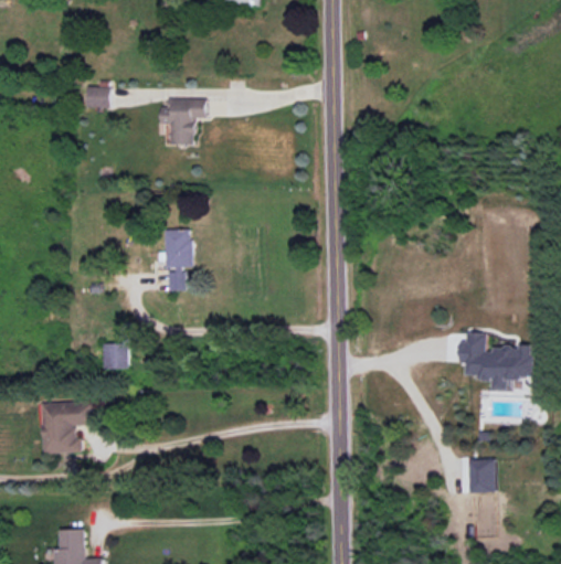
[(109,109),(110,87),(86,87),(86,108),(109,109)]
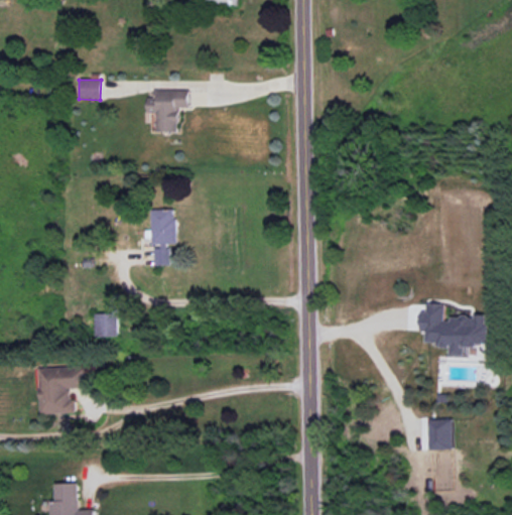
[(181,87),(145,86),(145,96),(135,96),(134,124),(148,124),(148,135),(173,135),(174,108),(180,108),(181,87)]
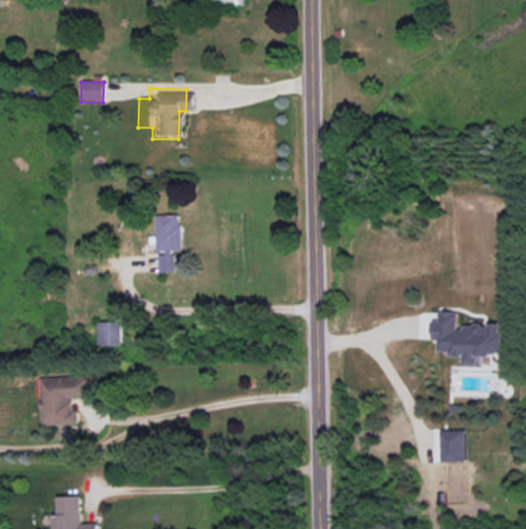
[(155,273),(173,273),(173,251),(179,251),(179,215),(154,215),(155,273)]
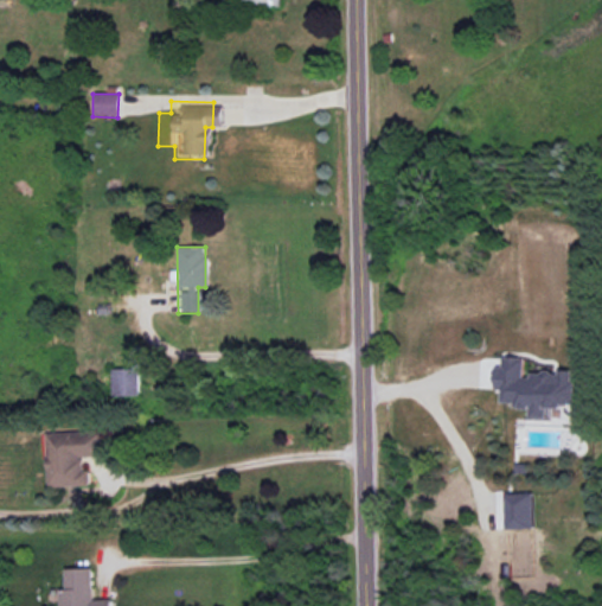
[(569,408),(570,374),(520,372),(520,358),(497,357),(495,391),(499,391),(499,406),(527,407),(527,420),(544,420),(545,407),(569,408)]
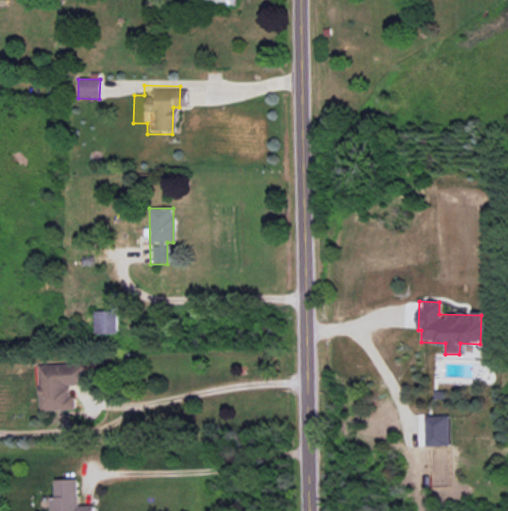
[(92,312),(92,335),(115,334),(114,311),(92,312)]
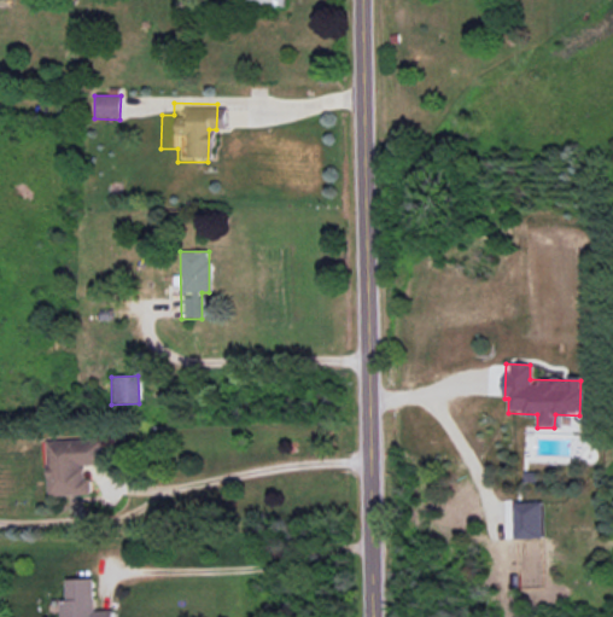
[(104,466),(104,440),(45,442),(47,496),(91,495),(89,479),(82,481),(82,466),(104,466)]
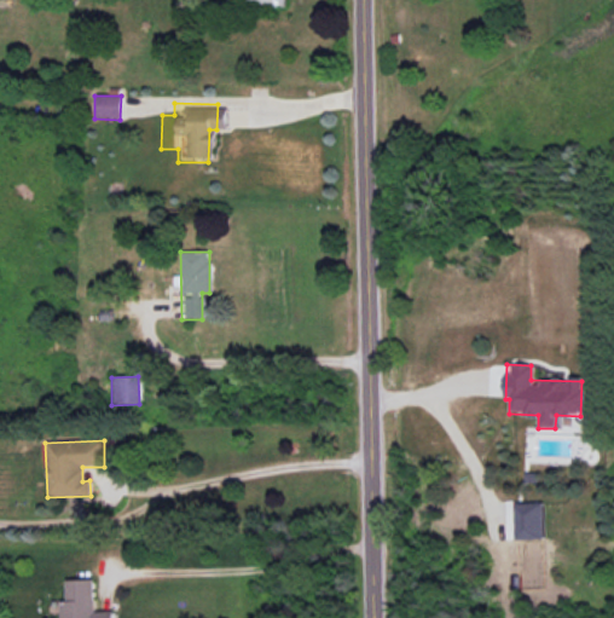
[(542,539),(540,503),(513,503),(513,541),(542,539)]
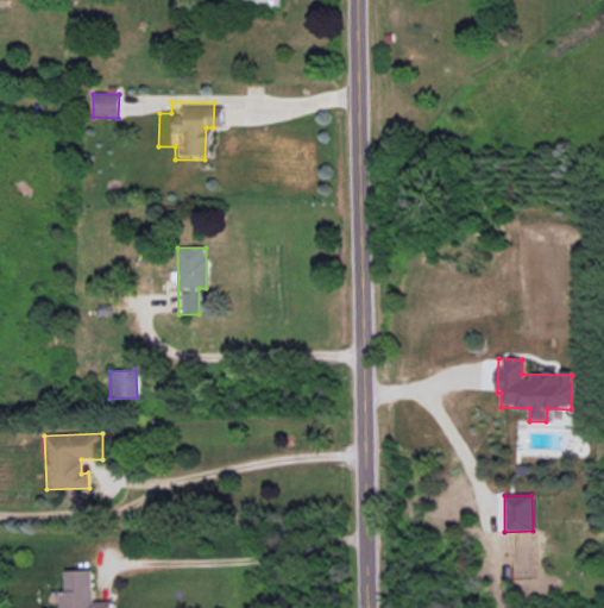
[(109,607),(109,602),(90,602),(89,571),(62,571),(63,591),(56,591),(56,607),(109,607)]
